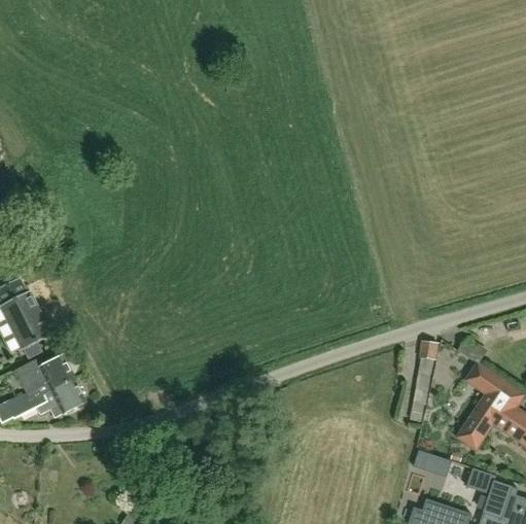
[(51,334),(29,289),(0,304),(0,307),(22,349),(24,348),(28,357),(41,350),(37,341),(51,334)]
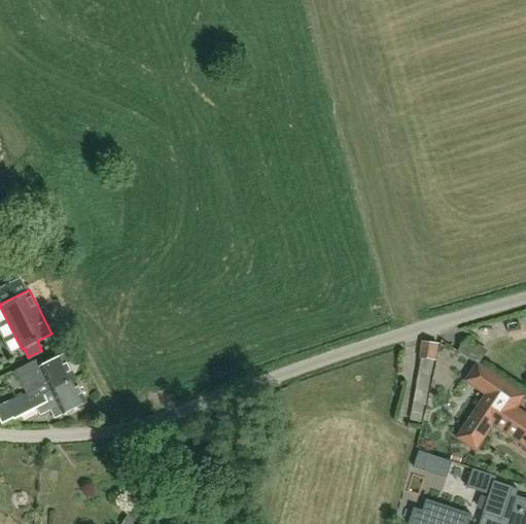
[(460,333),(452,343),(468,355),(477,345),(460,333)]
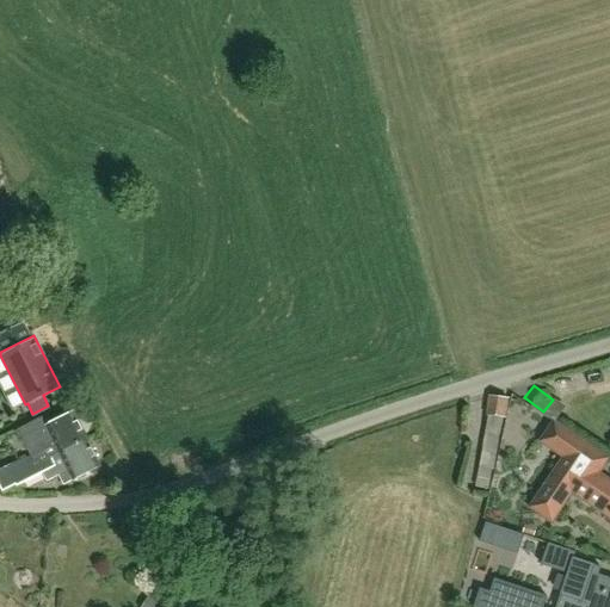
[(487,414),(482,437),(474,484),(488,487),(499,434),(498,434),(501,416),(504,416),(509,396),(487,394),(484,414),(487,414)]
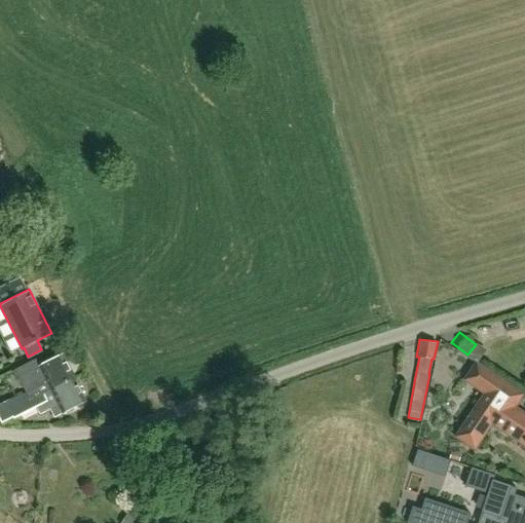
[(0,413),(73,376),(61,353),(39,365),(37,360),(16,370),(21,376),(15,379),(22,393),(0,403),(0,413)]
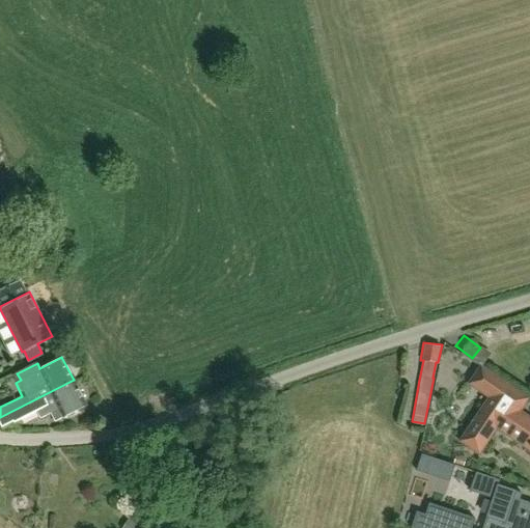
[(501,378),(481,364),(480,365),(478,363),(466,383),(487,397),(459,439),(479,452),(497,426),(529,449),(529,416),(515,407),(519,401),(524,394),(500,378),(501,378)]
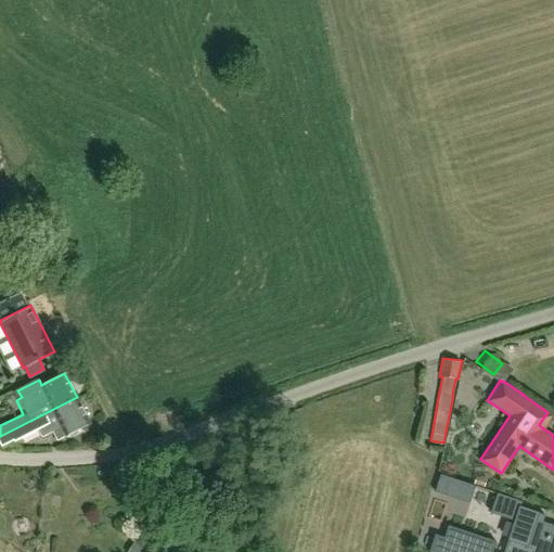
[(77,397),(0,436),(0,445),(13,438),(13,440),(38,427),(41,435),(52,429),(56,438),(65,434),(90,422),(77,397)]
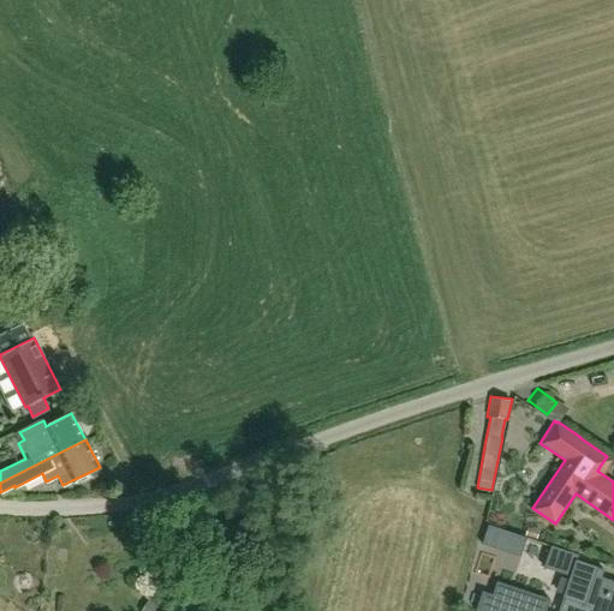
[(482,539),(498,545),(504,528),(488,523),(482,539)]
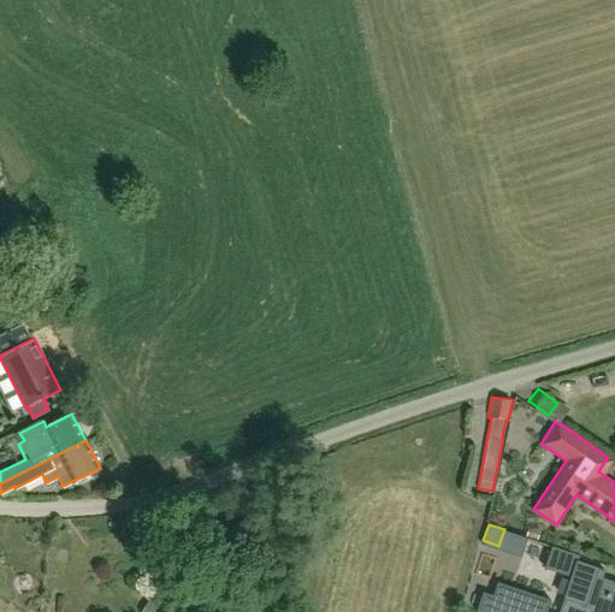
[(614,611),(614,581),(599,576),(602,571),(602,569),(577,560),(578,554),(551,545),(544,566),(571,575),(557,611),(550,611),(547,611),(550,599),(496,580),(492,593),(482,589),(475,610),(482,611),(614,611)]
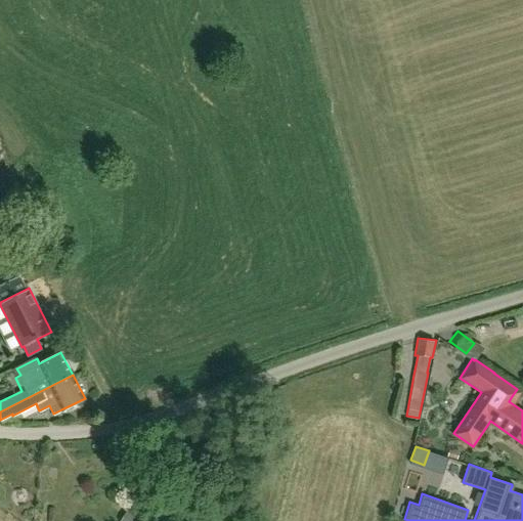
[(402,465),(396,483),(411,488),(418,470),(402,465)]
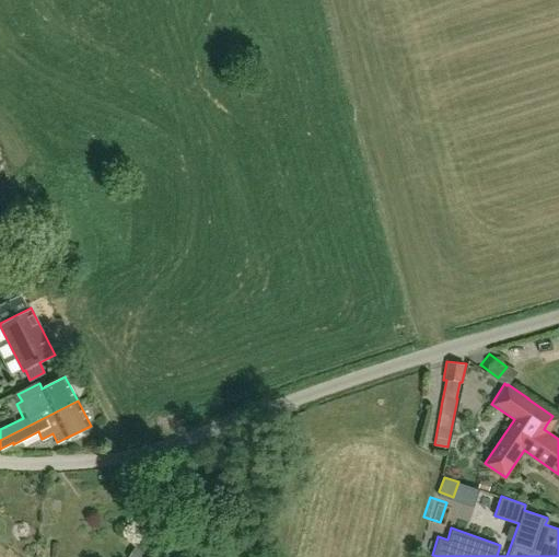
[(147,556),(149,555),(135,545),(127,556),(128,556),(147,556)]
